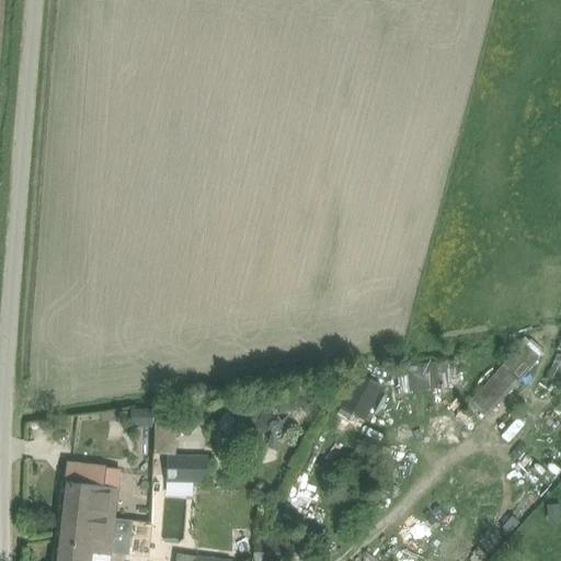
[(469,401),(487,416),(540,359),(523,343),(469,401)]
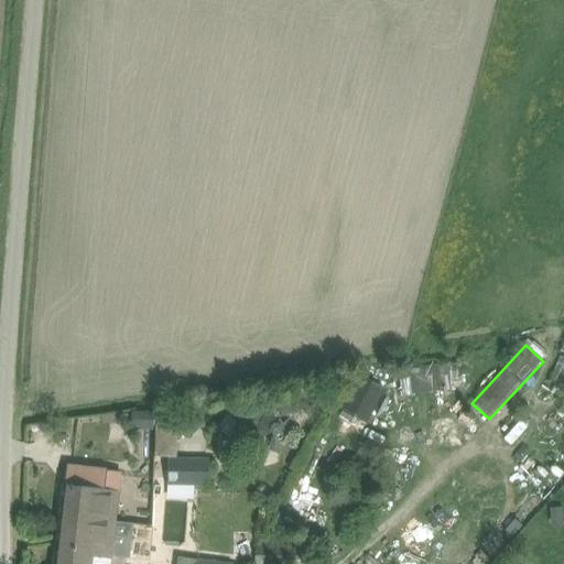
[(409,367),(410,392),(446,390),(445,365),(409,367)]
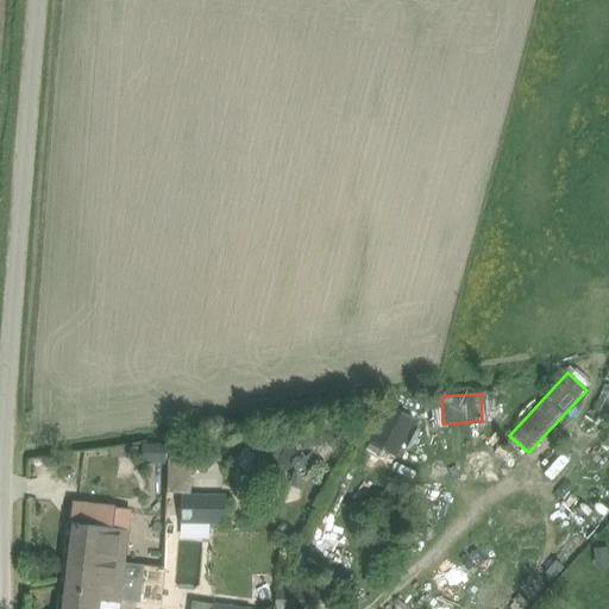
[(388,407),(369,444),(396,457),(415,420),(388,407)]
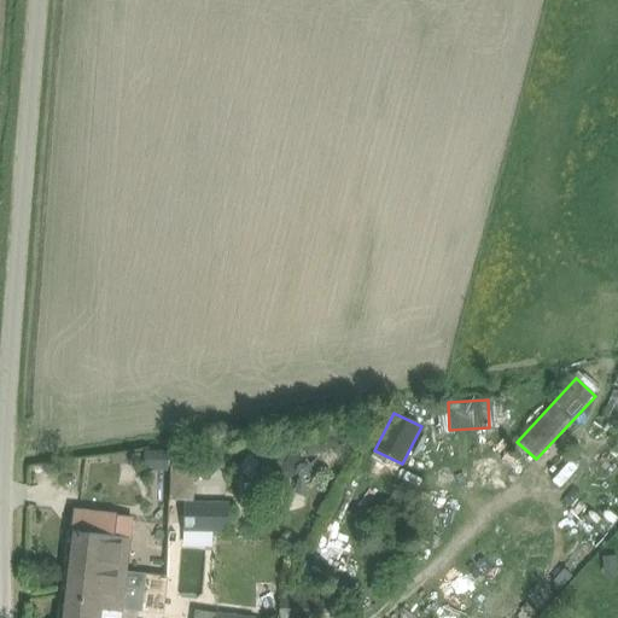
[(318,438),(302,443),(307,458),(322,453),(318,438)]
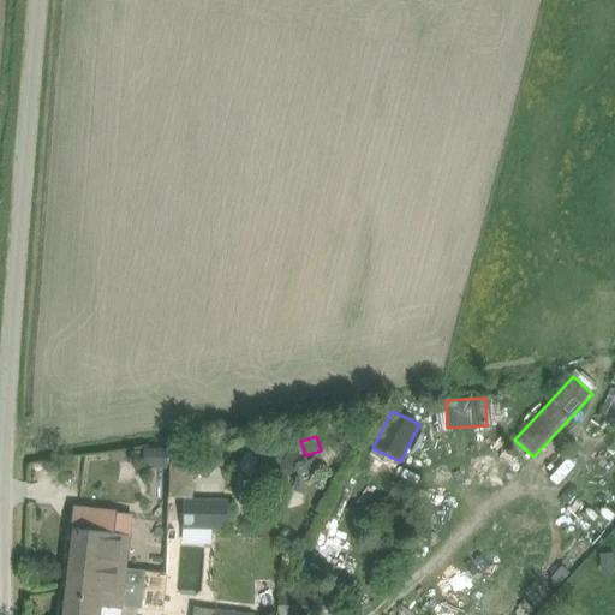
[(171,469),(171,459),(171,448),(144,448),(144,469),(171,469)]
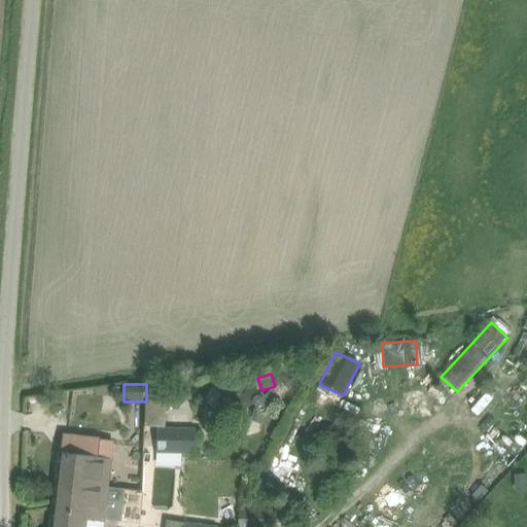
[(180,405),(188,396),(179,388),(171,396),(180,405)]
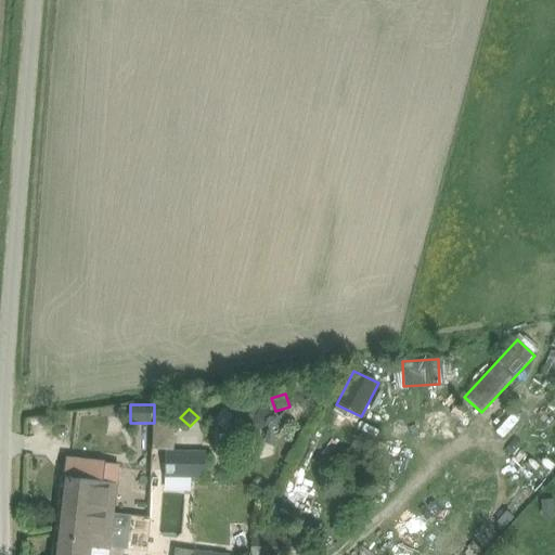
[(175,450),(175,414),(154,414),(154,423),(153,450),(175,450)]
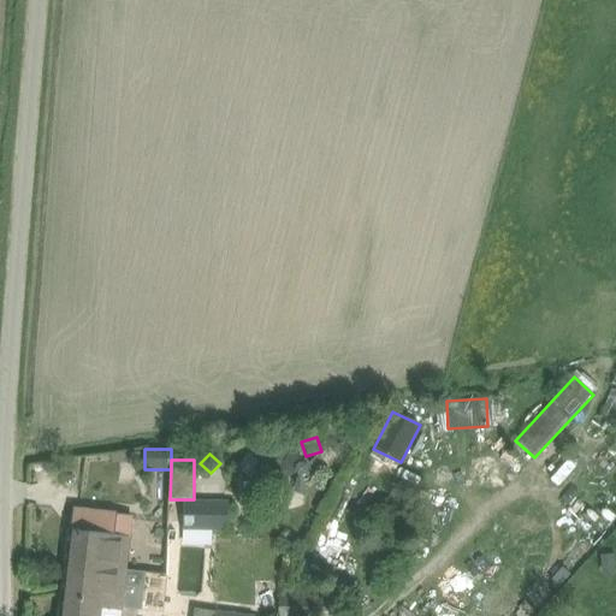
[(183,522),(183,529),(205,529),(226,529),(227,501),(183,499),(183,522)]
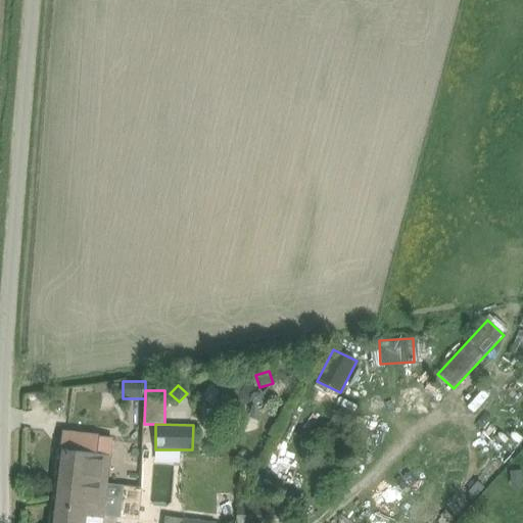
[(108,465),(111,438),(62,433),(60,449),(58,449),(55,479),(107,484),(109,465),(108,465)]
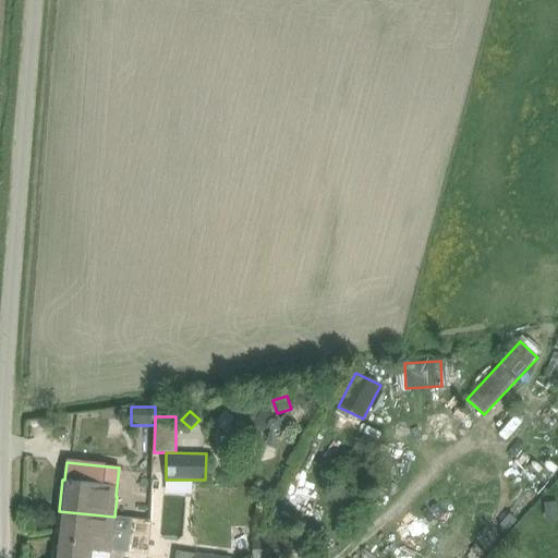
[(59,511),(53,557),(109,557),(110,554),(110,550),(129,553),(132,521),(132,519),(114,517),(59,511)]
